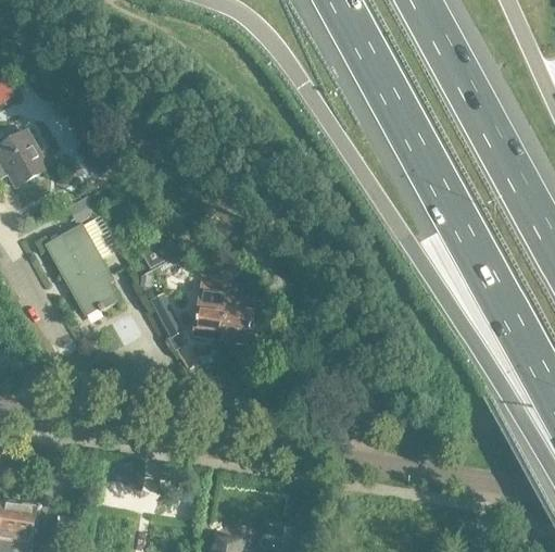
[(0,99),(10,93),(0,77),(0,99)]
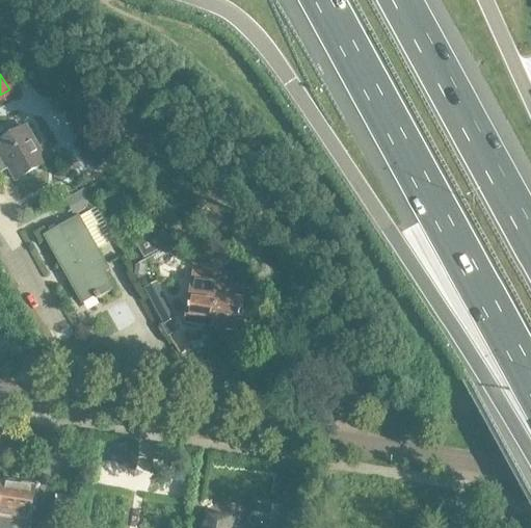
[(0,160),(4,158),(15,176),(44,159),(24,124),(11,131),(9,128),(4,127),(0,129),(0,160)]
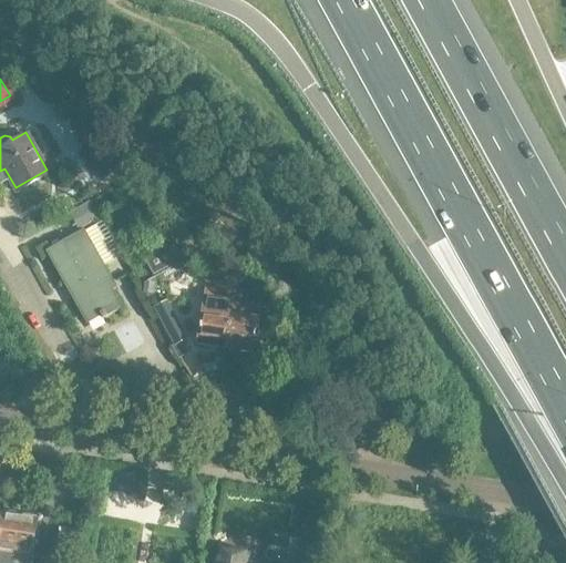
[(89,196),(67,208),(76,226),(99,213),(89,196)]
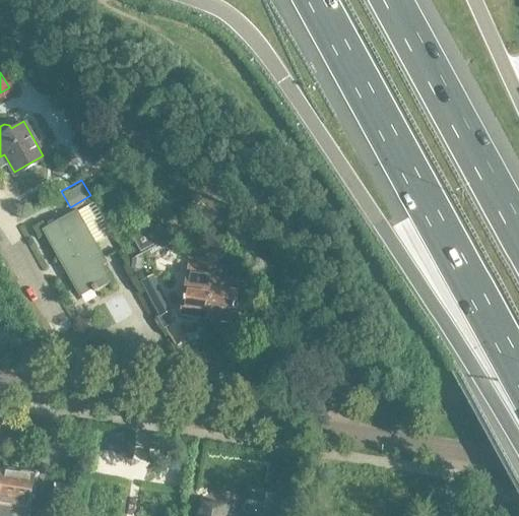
[(75,209),(43,228),(79,292),(90,285),(92,289),(109,280),(99,262),(104,260),(75,209)]
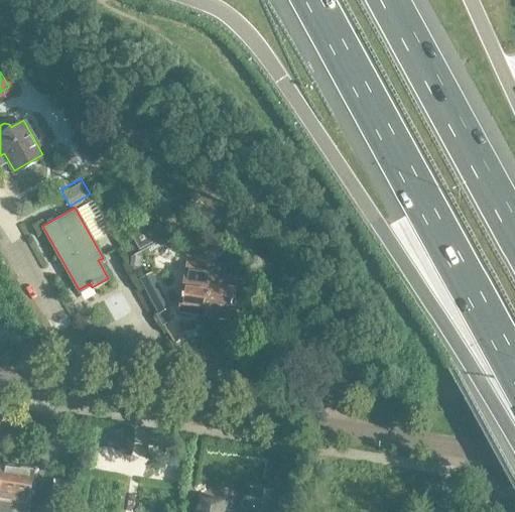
[(138,247),(158,235),(151,222),(130,233),(138,247)]
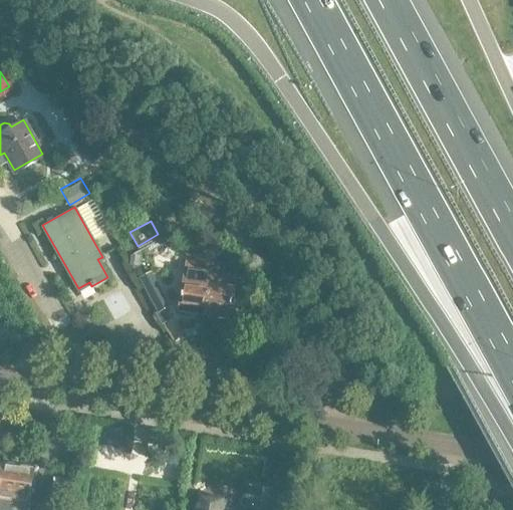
[(155,242),(146,242),(146,251),(155,251),(155,242)]
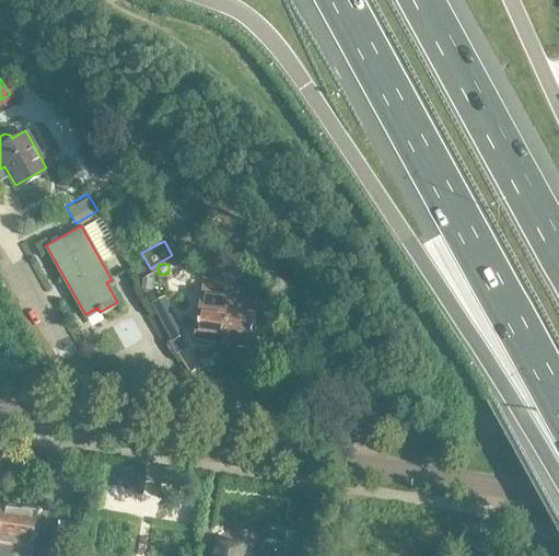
[(155,269),(140,278),(147,290),(148,291),(163,282),(155,269)]
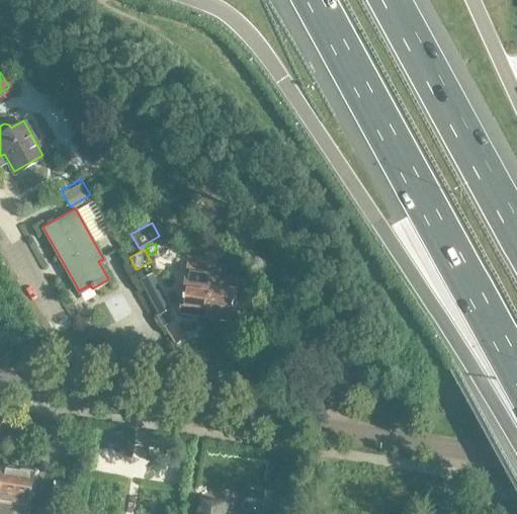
[(213,261),(187,257),(179,312),(204,316),(213,263),(213,261)]
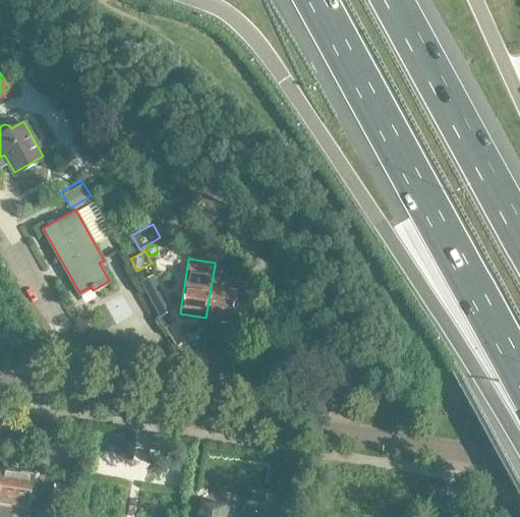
[(215,265),(206,318),(232,322),(239,276),(226,274),(227,267),(215,265)]
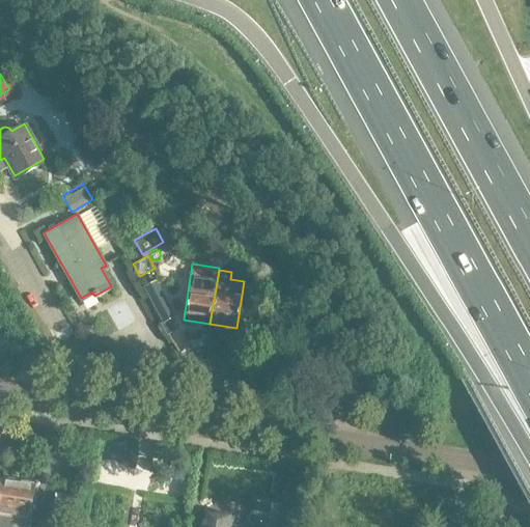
[(1,477),(0,483),(0,526),(10,526),(11,526),(16,526),(26,526),(28,519),(29,519),(34,482),(1,477)]
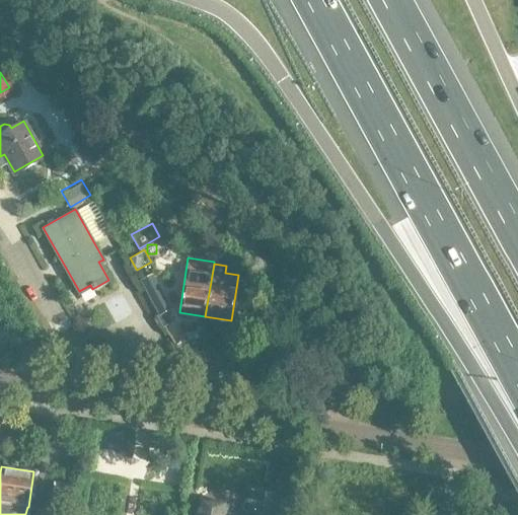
[(227,505),(197,500),(194,514),(234,514),(235,513),(226,511),(227,505)]
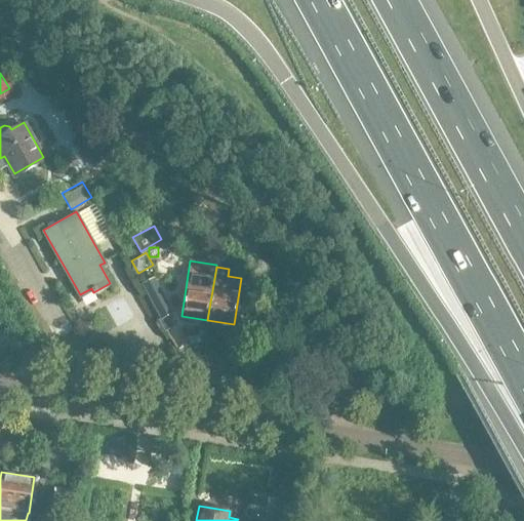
[(47,520),(49,512),(37,510),(35,520),(47,520)]
